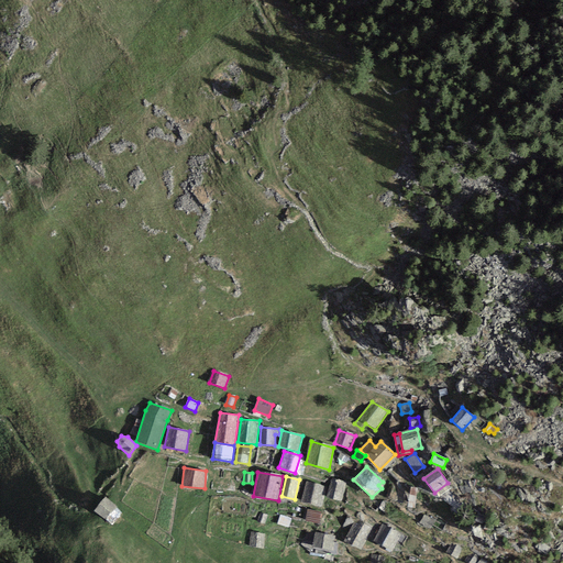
[(345,483),(332,478),(327,497),(340,501),(345,483)]
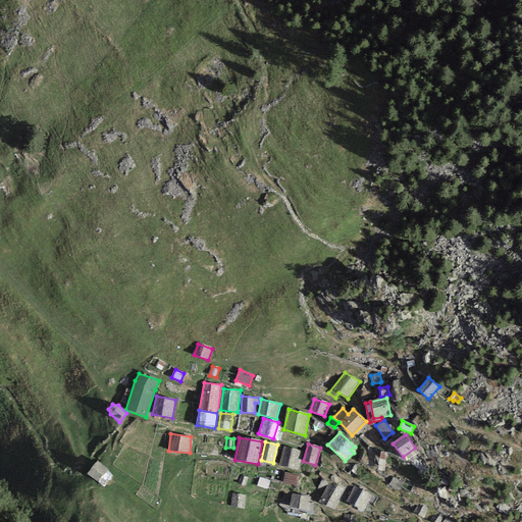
[(302,451),(283,447),(279,465),(298,469),(302,451)]
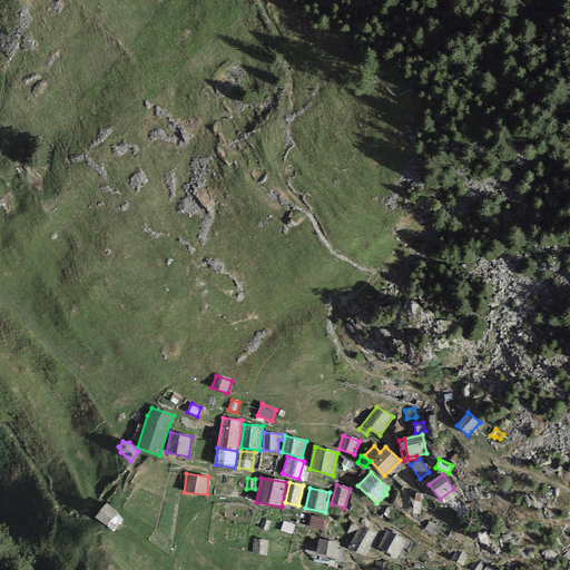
[(423,494),(415,493),(412,513),(416,513),(420,514),(423,494)]
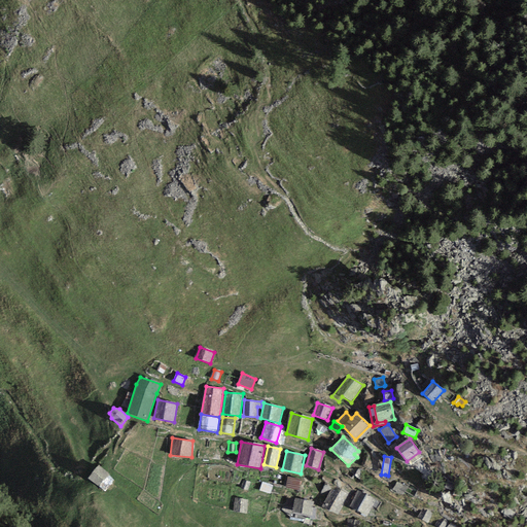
[(107,473),(98,466),(88,478),(97,486),(107,473)]
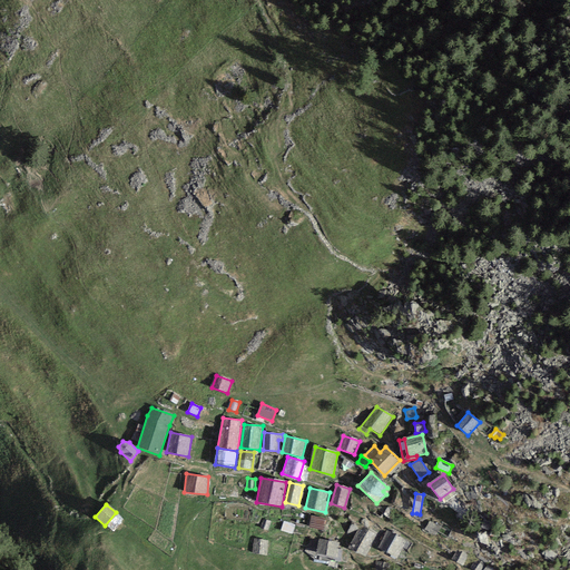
[(116,512),(105,526),(111,530),(121,519),(116,512)]
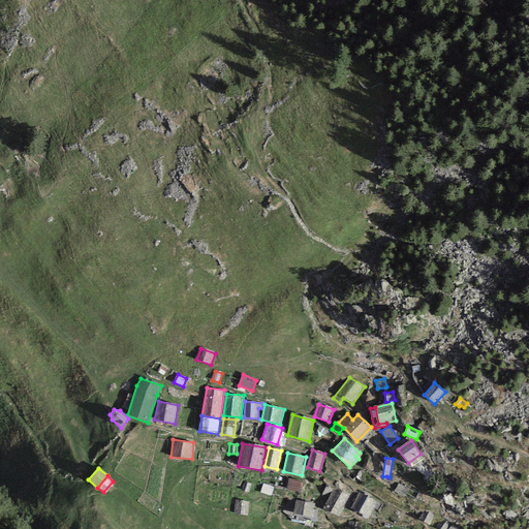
[(302,480),(288,478),(286,490),(300,492),(302,480)]
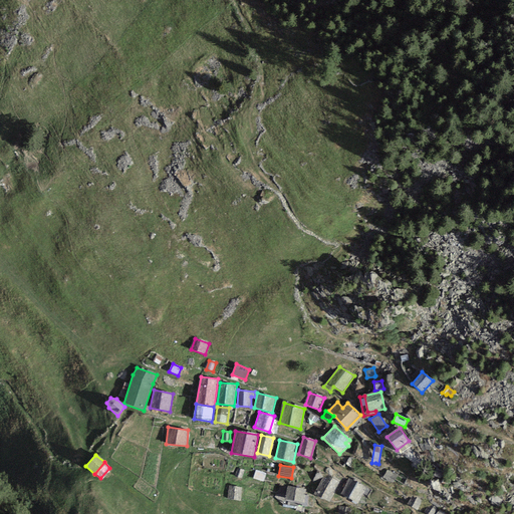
[(243,470),(238,469),(235,477),(241,479),(243,470)]
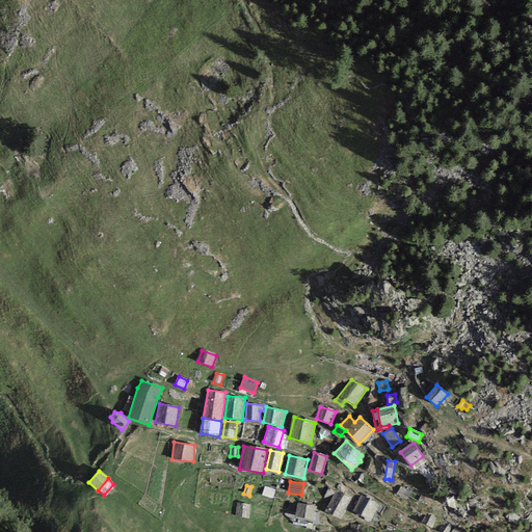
[(275,489),(265,486),(262,496),(272,499),(275,489)]
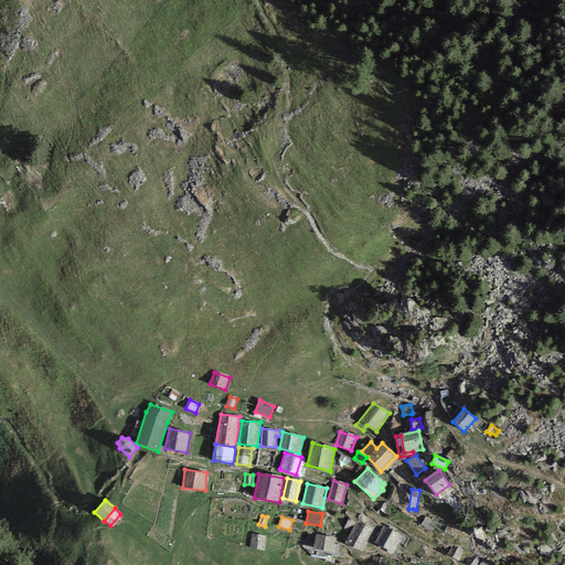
[(436,522),(426,516),(420,525),(432,531),(436,522)]
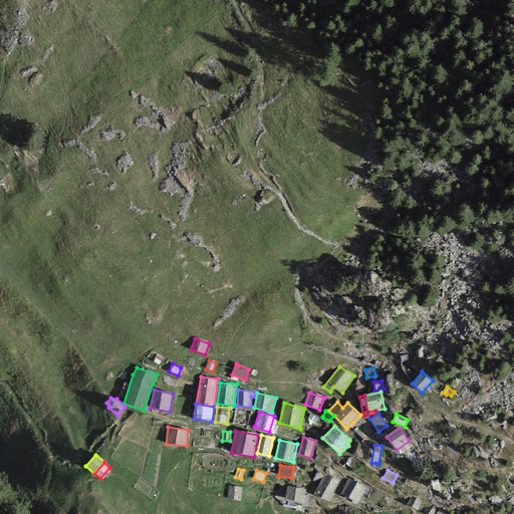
[(339,483),(325,475),(314,494),(329,502),(339,483)]
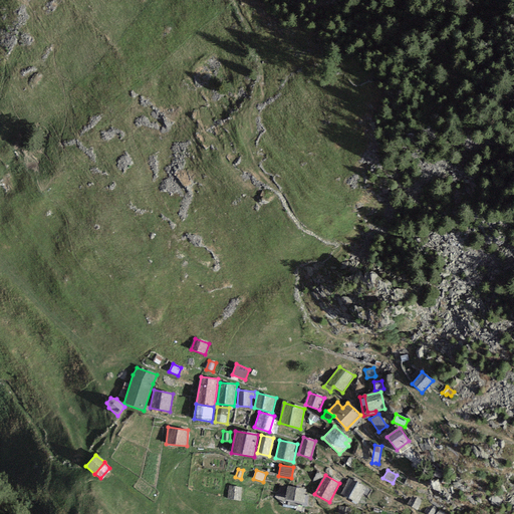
[(366,487),(349,478),(340,494),(357,503),(366,487)]
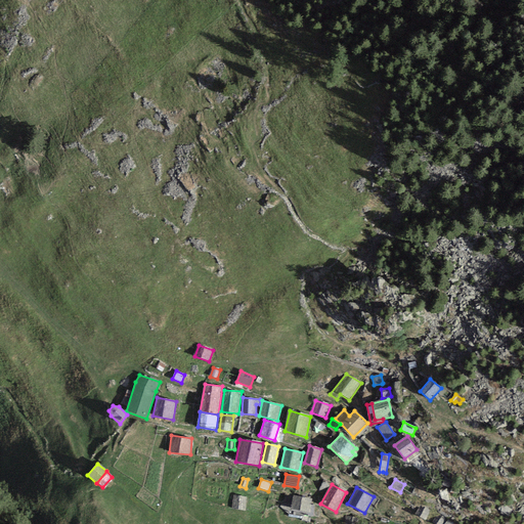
[(247,496),(233,495),(232,509),(245,510),(247,496)]
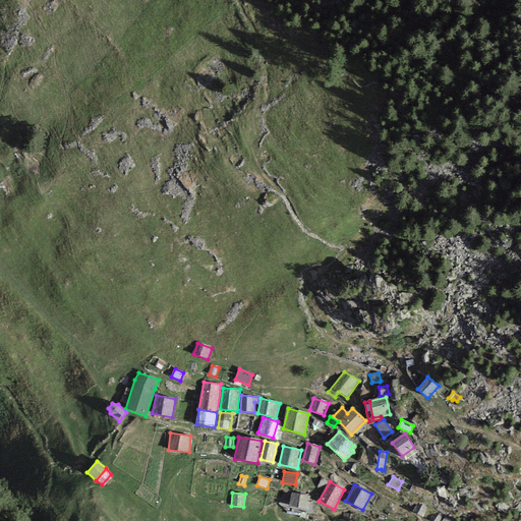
[(307,511),(310,497),(292,493),(289,508),(307,511)]
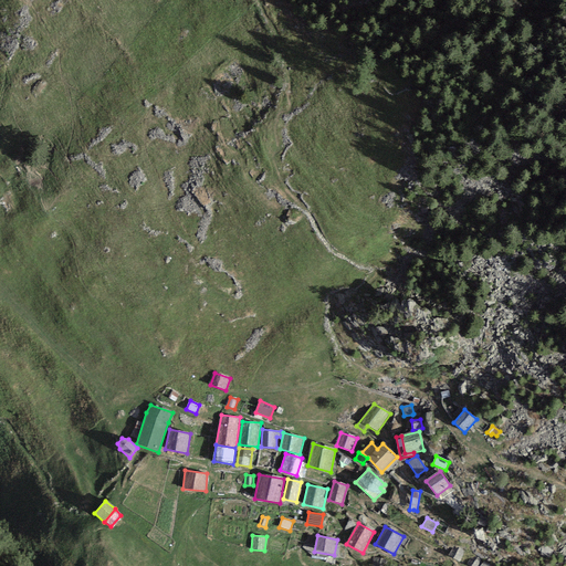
[(464,553),(453,546),(449,555),(460,562),(464,553)]
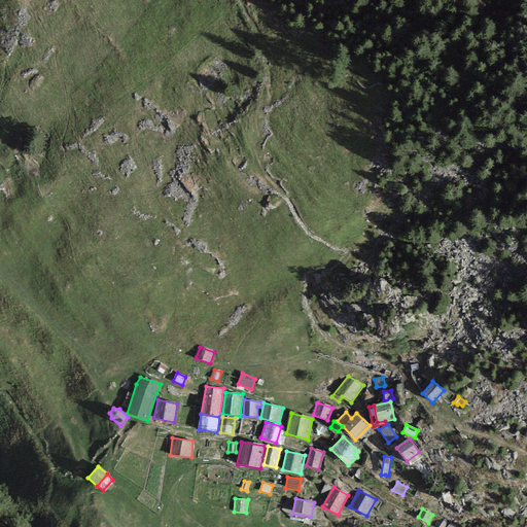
[(447,526),(450,523),(441,518),(435,526),(436,526),(447,526)]
